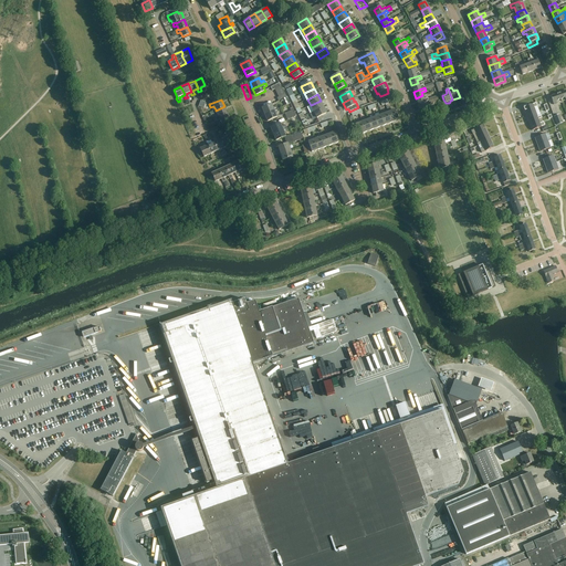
[(314,112),(323,107),(321,101),(311,105),(314,112)]
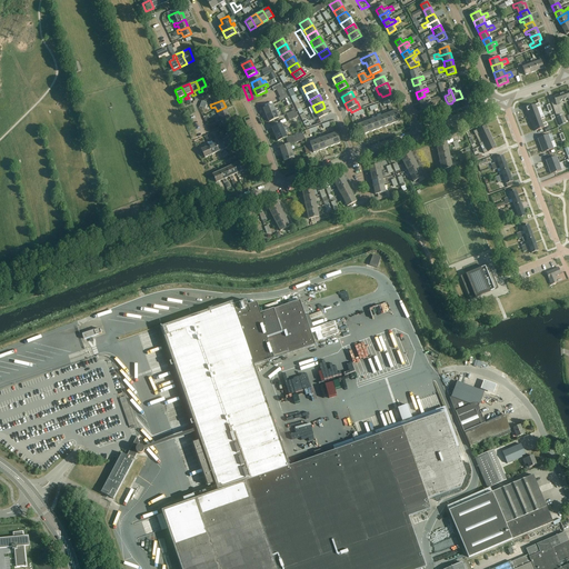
[(527,108),(526,109),(529,116),(530,116),(536,113),(538,112),(537,109),(538,108),(540,108),(539,103),(536,105),(533,106),(527,108)]
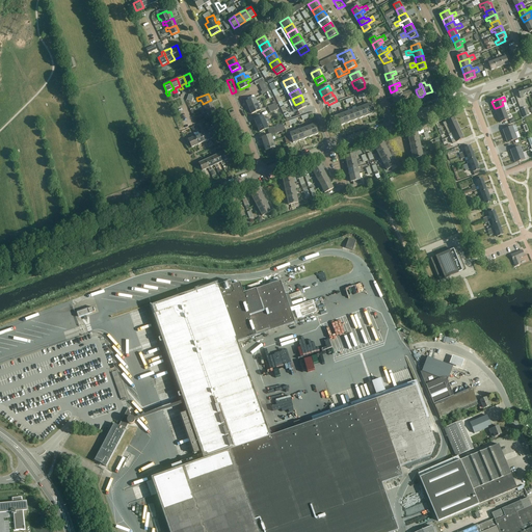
[(248,108),(261,103),(260,100),(257,102),(255,98),(246,102),(248,108)]
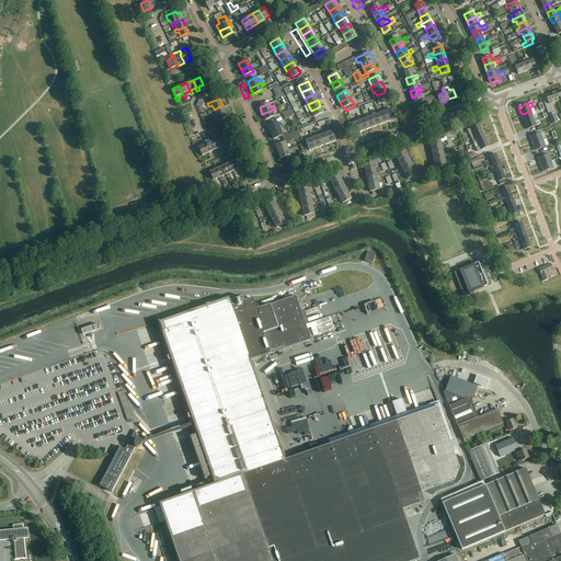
[(214,110),(214,109),(210,111),(212,113),(215,112),(217,115),(217,116),(226,113),(222,105),(214,110)]
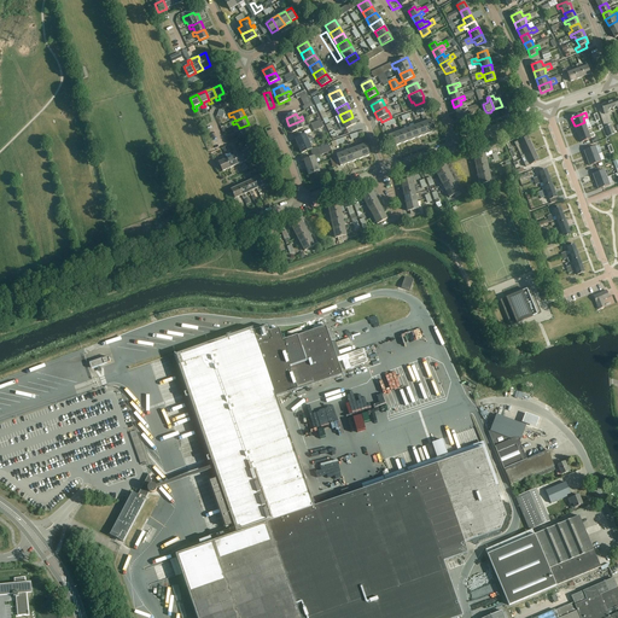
[(353,117),(343,122),(347,129),(356,124),(353,117)]
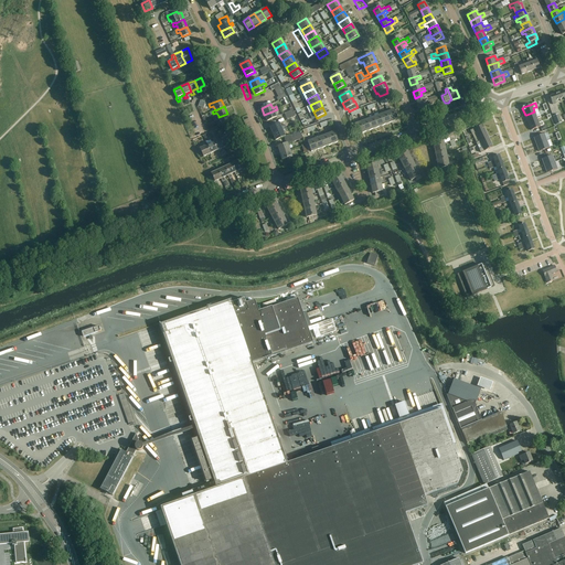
[(290,112),(284,114),(286,117),(295,113),(292,110),(291,108),(289,108),(290,112)]
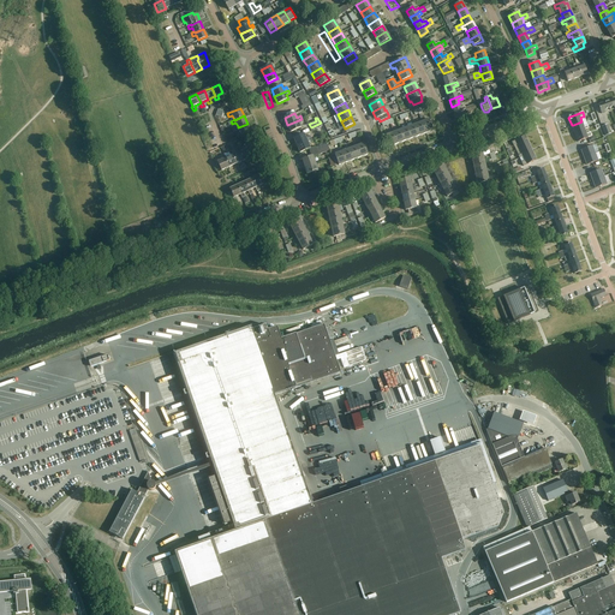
[(302,119),(287,125),(291,132),(300,127),(299,124),(303,121),(302,119)]
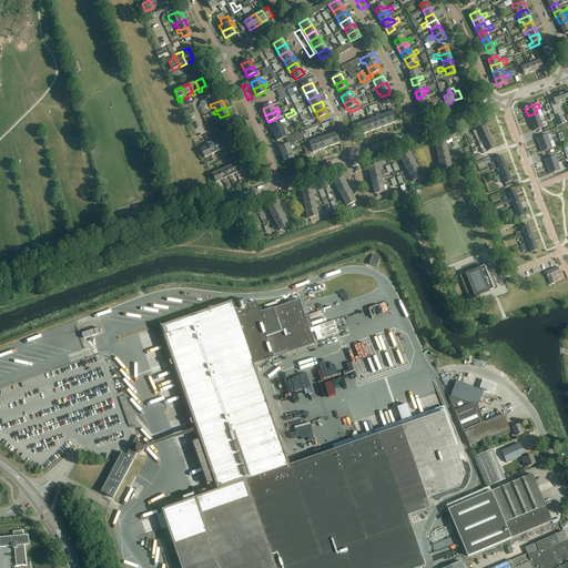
[(389,113),(393,123),(399,120),(396,110),(389,113)]
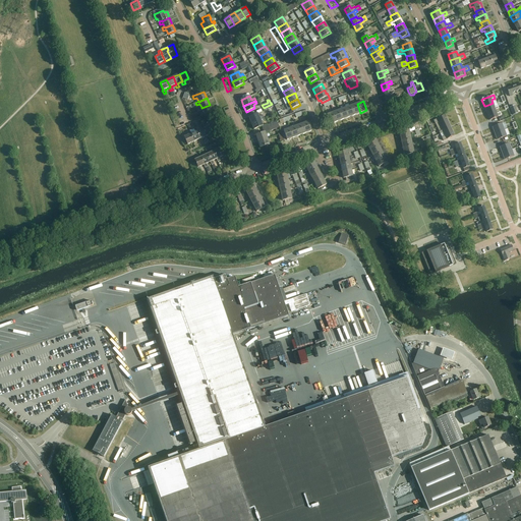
[(484,106),(486,113),(487,113),(488,113),(494,111),(496,110),(499,109),(498,107),(497,107),(496,108),(495,108),(493,103),(490,104),(485,106),(484,106)]
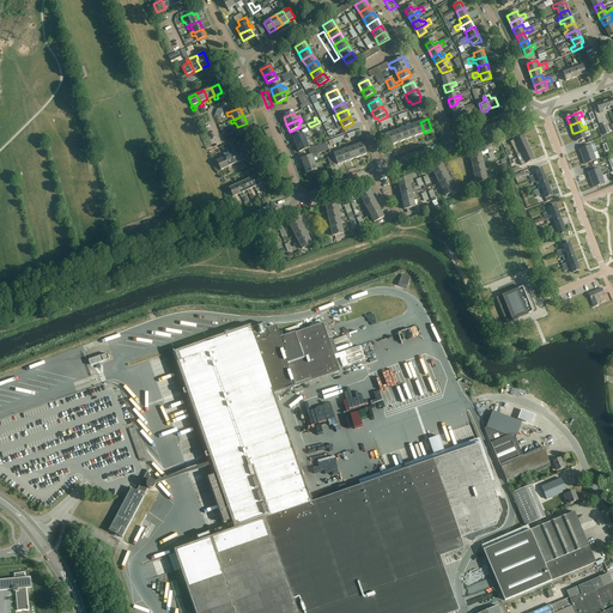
[(417,135),(424,133),(420,122),(413,125),(417,135)]
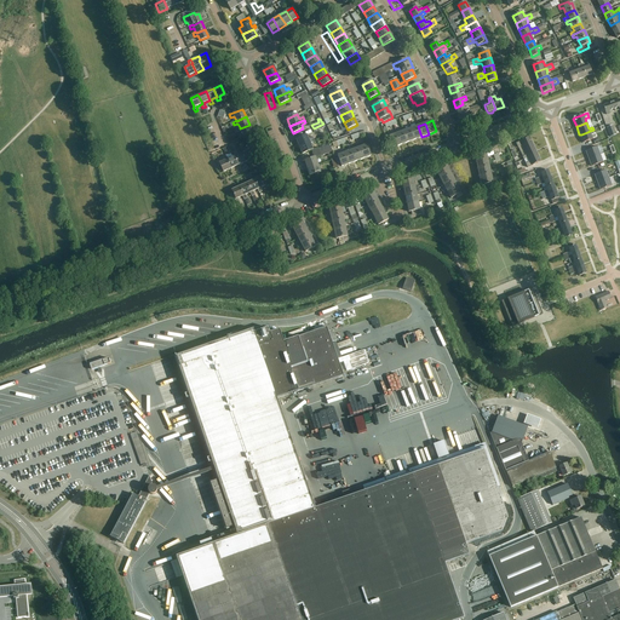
[(240,128),(240,127),(236,130),(237,132),(241,131),(244,136),(253,132),(250,125),(240,128)]
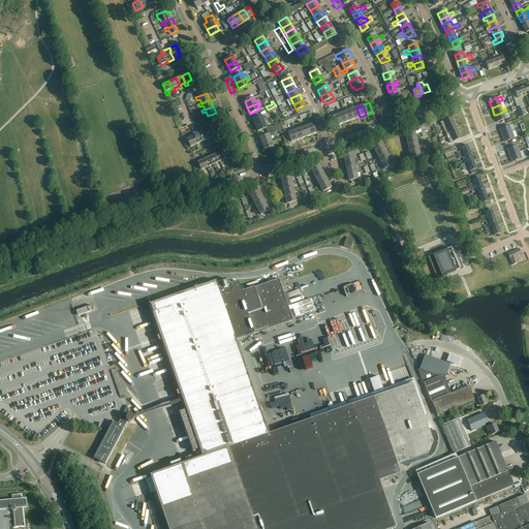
[(353,119),(360,117),(356,107),(350,110),(353,119)]
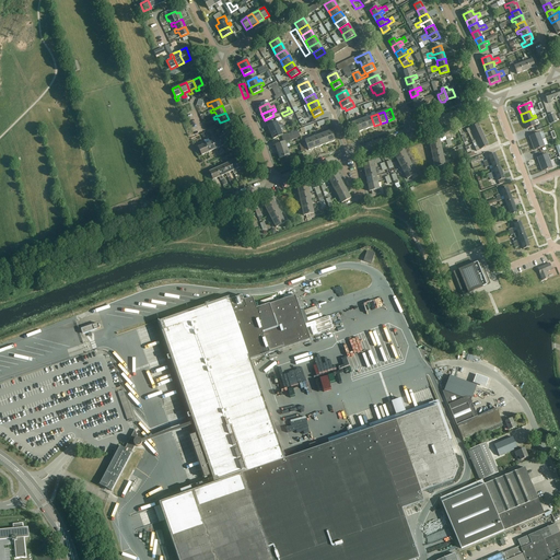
[(364,118),(368,128),(374,126),(371,116),(364,118)]
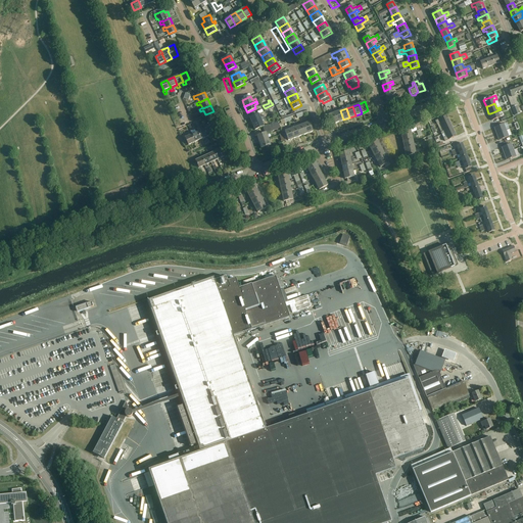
[(337,123),(343,120),(340,110),(334,113),(337,123)]
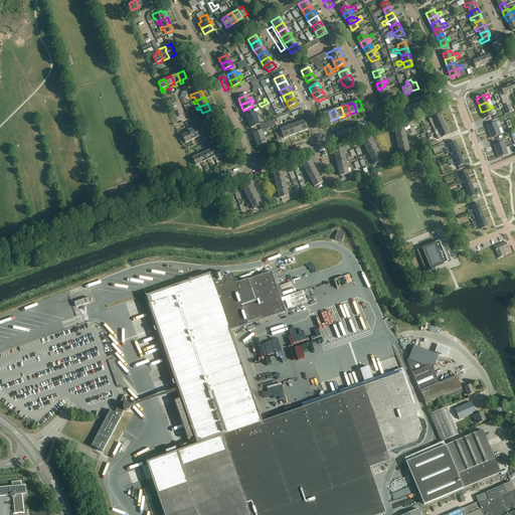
[(482,112),(481,112),(484,119),(485,119),(491,116),(492,116),(495,115),(494,112),(493,112),(492,113),(491,113),(490,109),(488,110),(483,112),(482,112)]
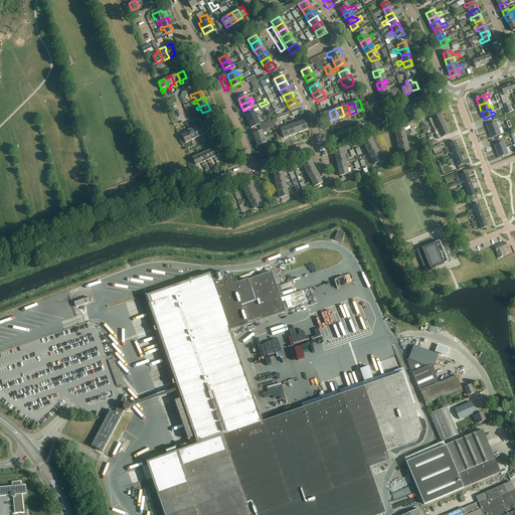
[(326,123),(332,121),(329,112),(323,114),(326,123)]
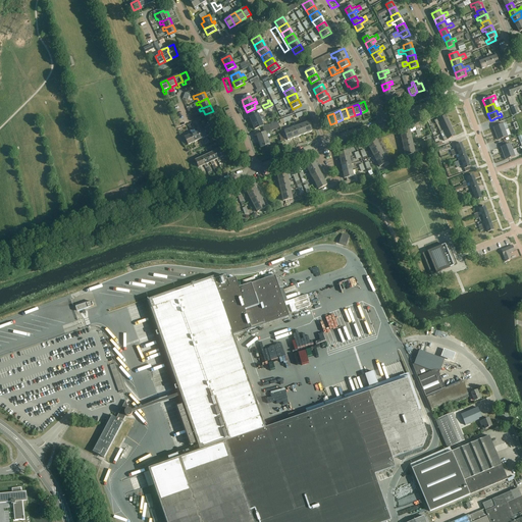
[(260,119),(264,118),(263,115),(259,117),(258,114),(250,117),(252,123),(260,119)]
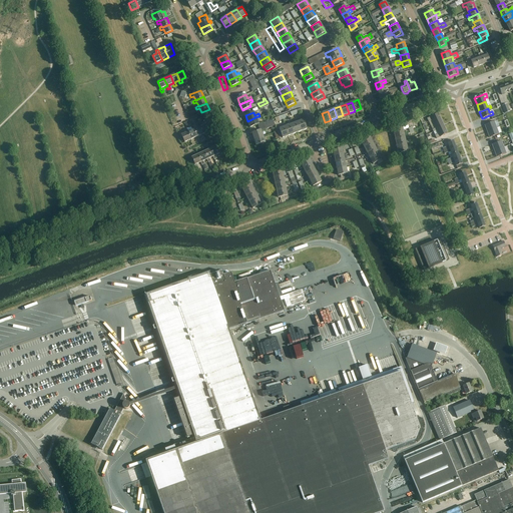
[(442,120),(438,113),(427,118),(429,122),(432,120),(433,124),(442,120)]
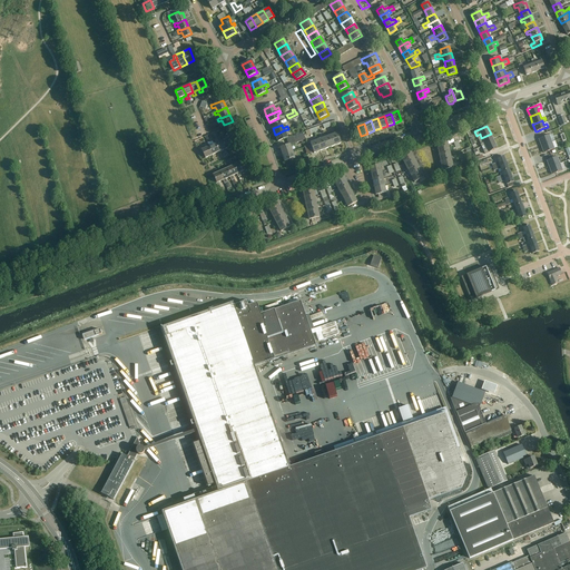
[(284,130),(275,135),(278,141),(287,138),(285,134),(291,131),(288,129),(284,130)]
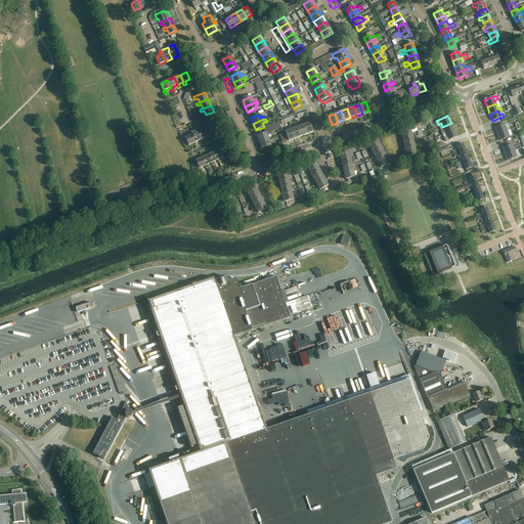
[(304,124),(307,133),(313,131),(310,122),(304,124)]
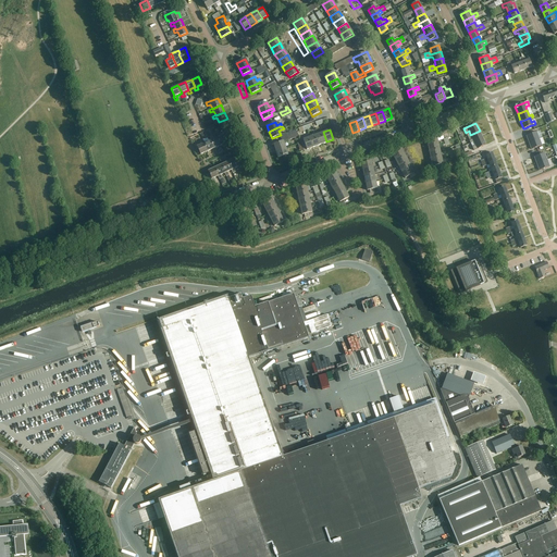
[(218,137),(221,145),(227,141),(224,134),(225,134),(223,131),(221,132),(222,135),(218,137)]
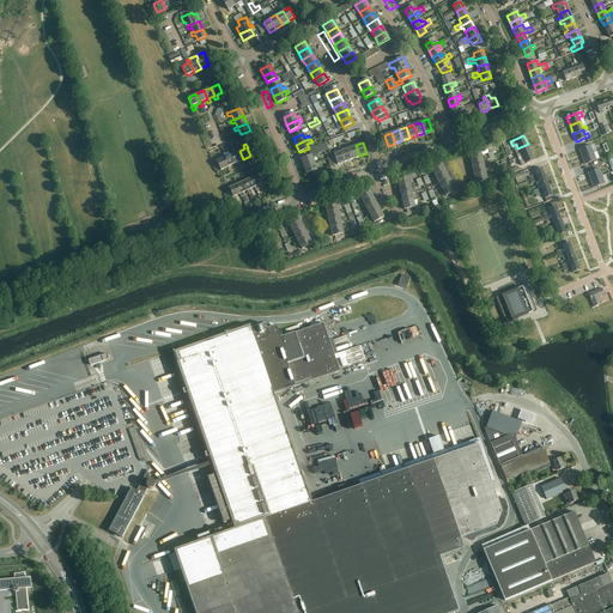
[(520,152),(516,155),(519,158),(521,156),(532,151),(528,144),(517,149),(520,152)]
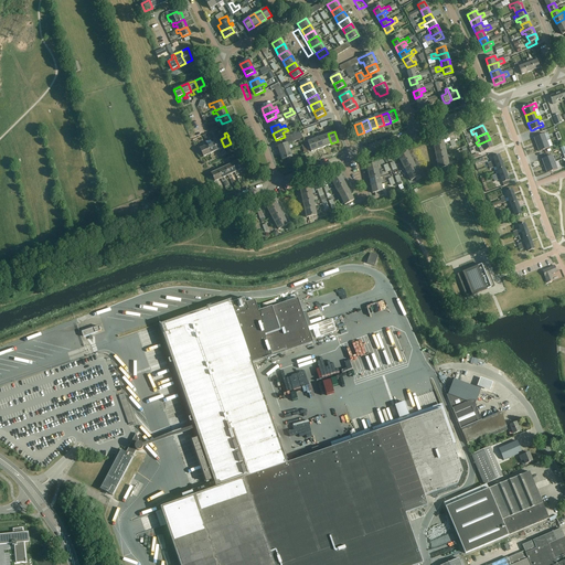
[(324,147),(331,144),(328,134),(321,137),(324,147)]
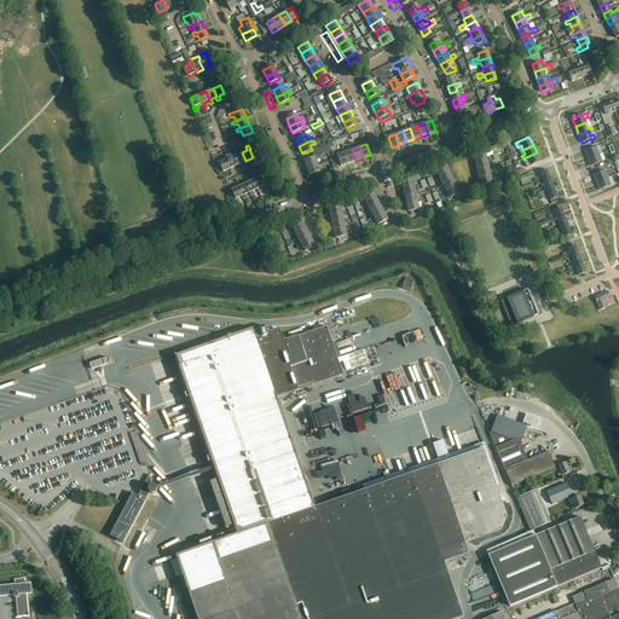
[(596,146),(585,151),(585,152),(588,158),(600,154),(597,148),(596,146)]
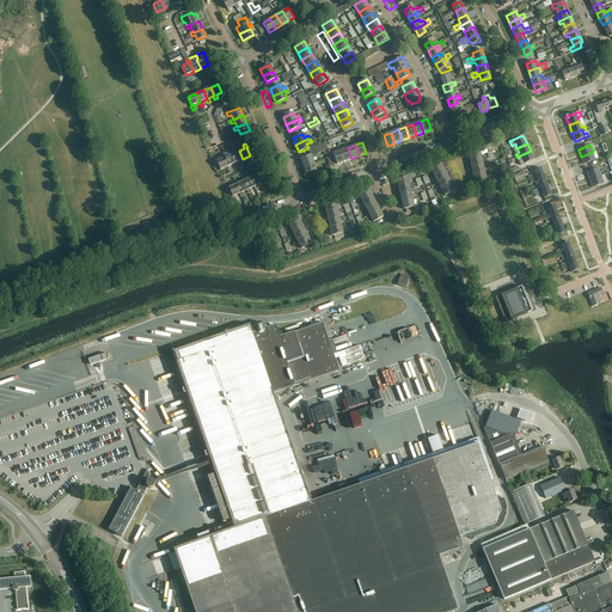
[(239,151),(238,147),(234,148),(237,152),(232,154),(231,154),(236,163),(243,159),(239,151)]
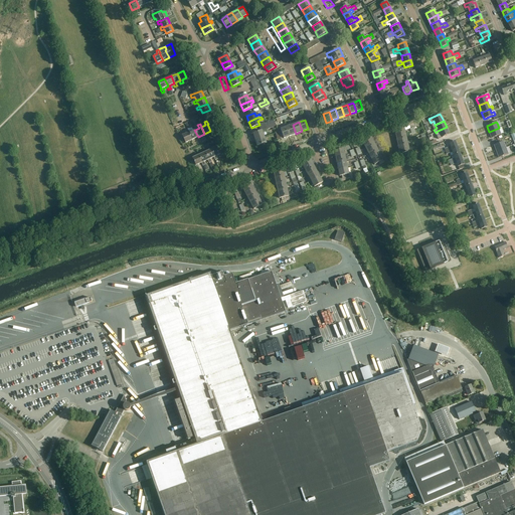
[(287,127),(290,136),(296,134),(293,125),(287,127)]
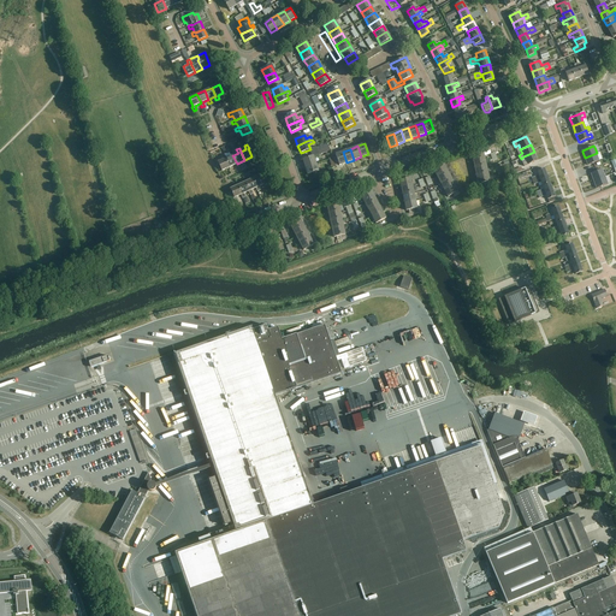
[(226,159),(225,159),(229,167),(237,164),(232,155),(234,155),(232,152),(229,153),(231,157),(226,159)]
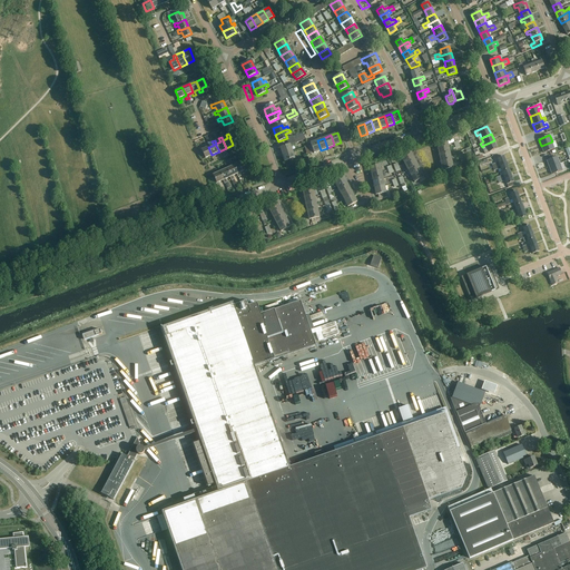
[(314,153),(321,150),(317,140),(311,143),(314,153)]
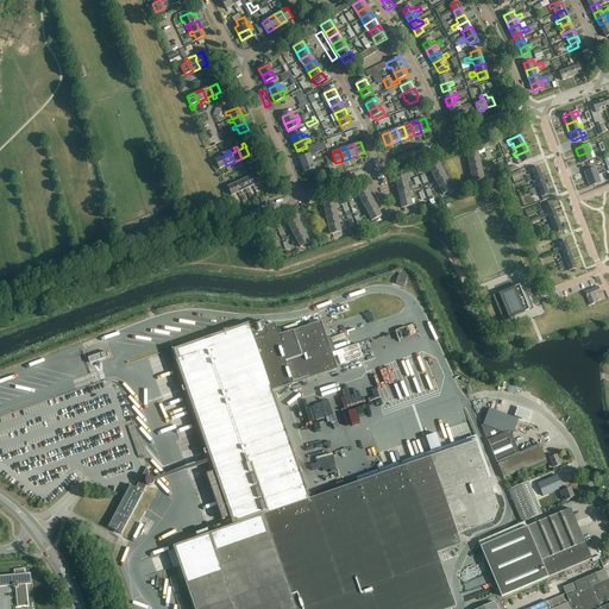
[(468,159),(478,157),(477,150),(466,152),(468,159)]
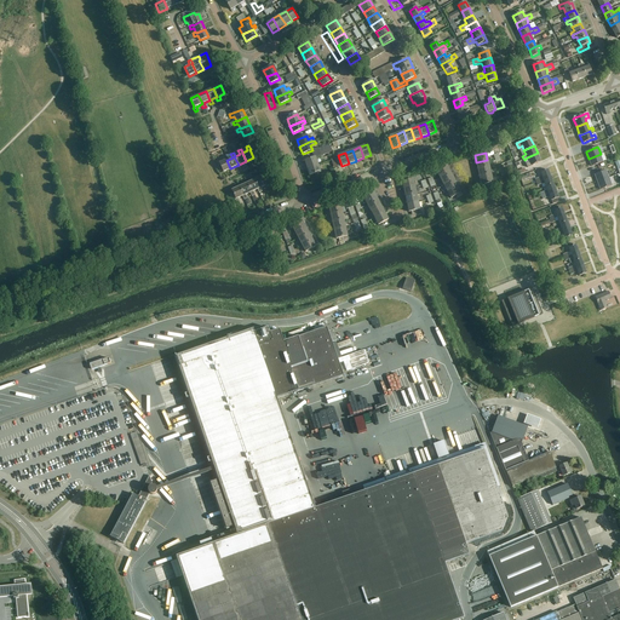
[(526,164),(528,167),(541,161),(538,153),(527,158),(529,162),(526,164)]
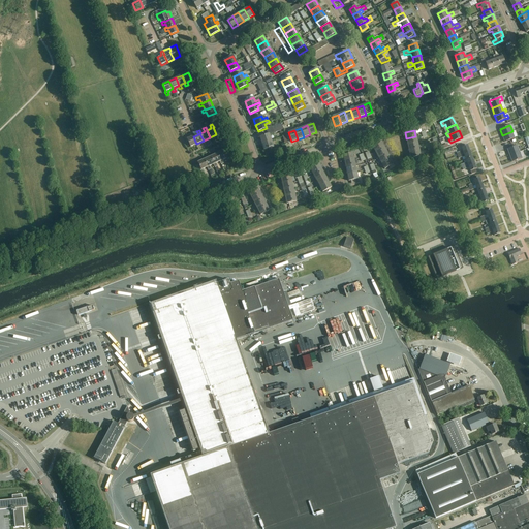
[(512,131),(502,135),(503,137),(504,142),(515,138),(512,134),(512,131)]
